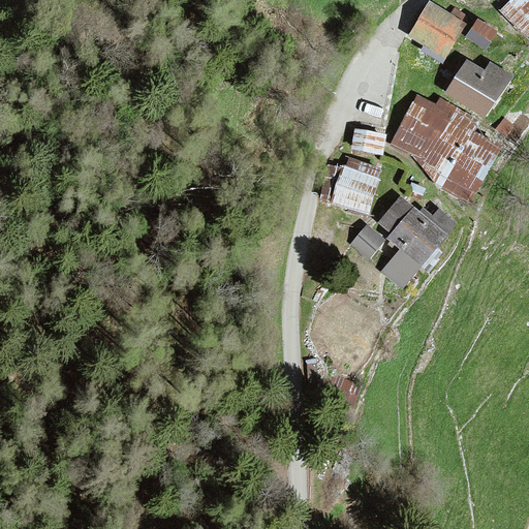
[(528,0),(511,0),(500,11),(527,38),(528,36),(528,0)]
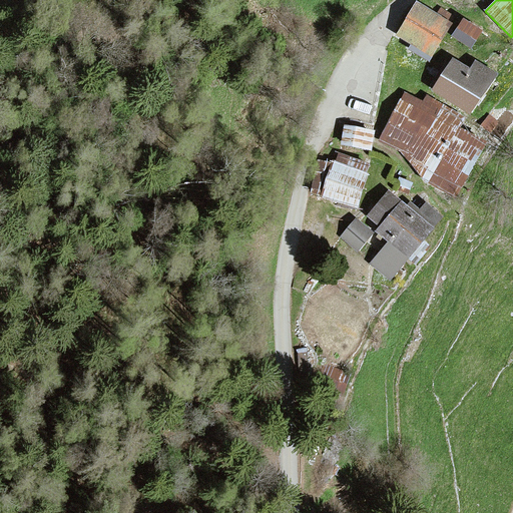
[(416,1),(396,37),(412,45),(409,49),(431,61),(456,15),(441,7),(438,13),(416,1)]
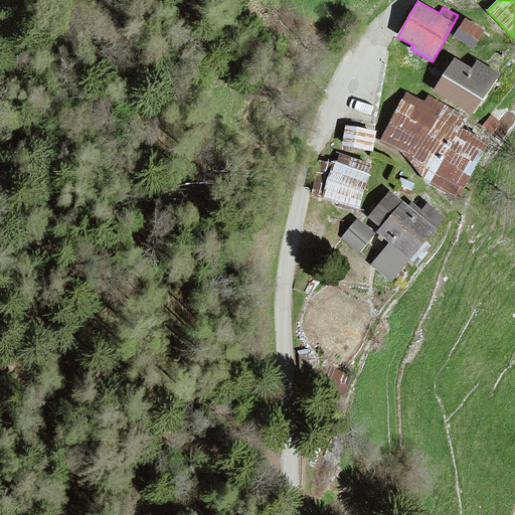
[(465,18),(455,37),(474,48),(485,30),(465,18)]
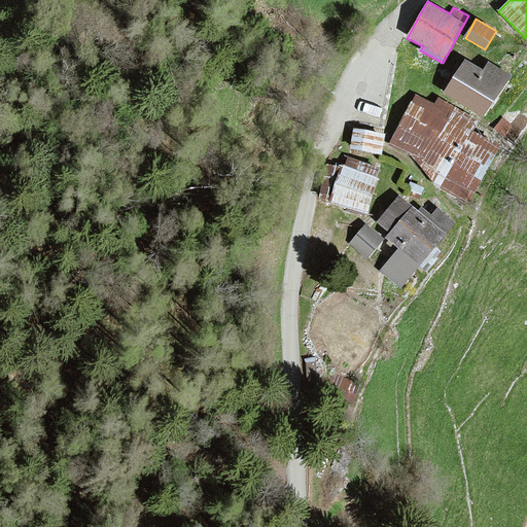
[(446,93),(483,116),(510,75),(489,63),(484,71),(466,61),(446,93)]
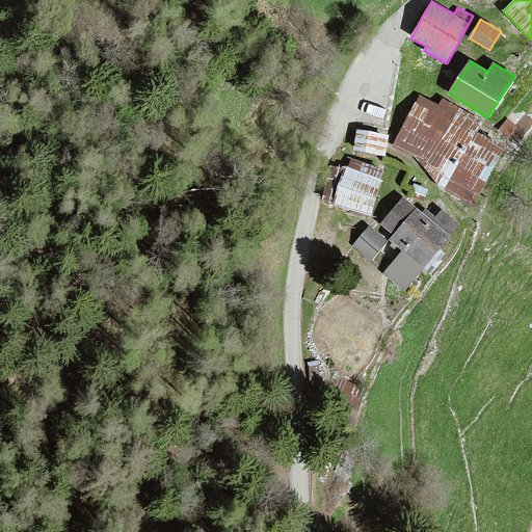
[(439,107),(421,98),(397,142),(417,155),(439,182),(472,202),(502,147),(474,132),(480,122),(444,100),(439,107)]
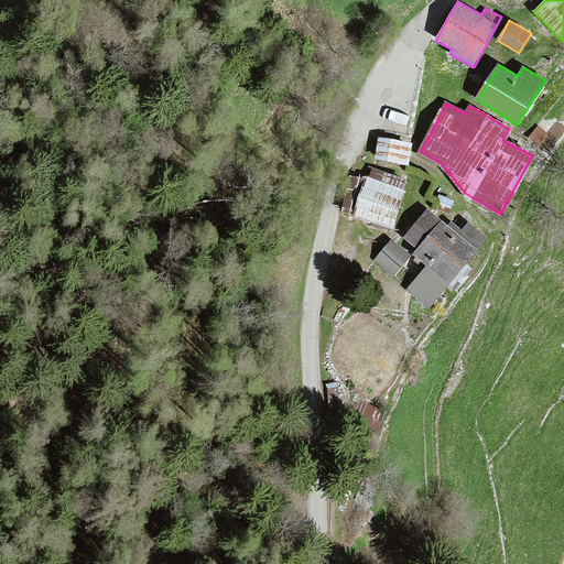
[(538,126),(529,139),(540,145),(549,132),(538,126)]
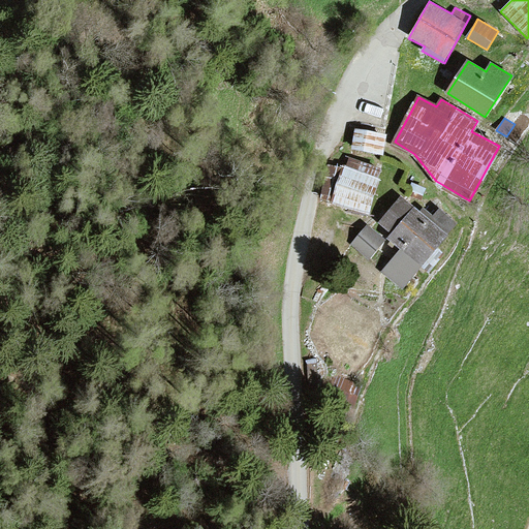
[(387,134),(354,128),(351,148),(383,154),(387,134)]
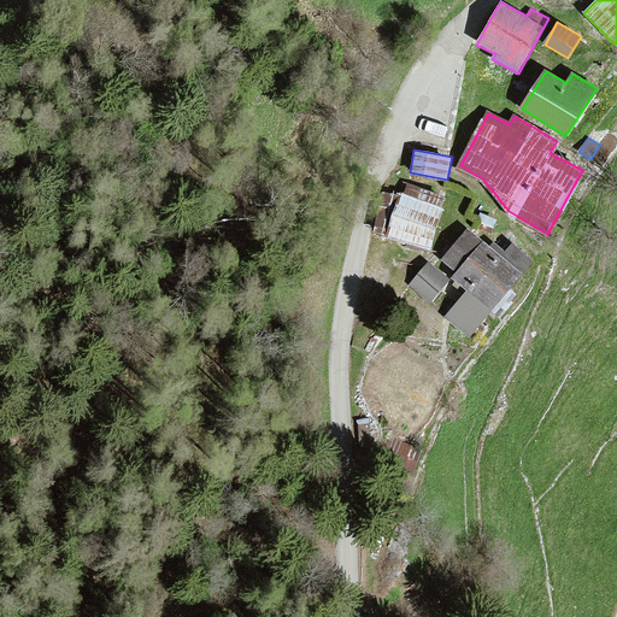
[(401,197),(386,236),(432,251),(447,198),(406,183),(401,197)]
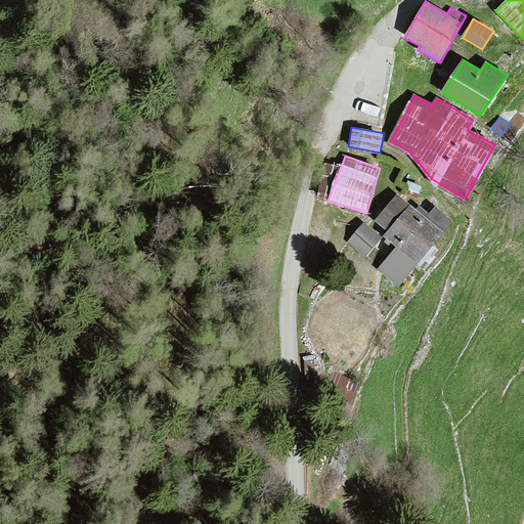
[(324,163),(318,197),(328,201),(341,167),(324,163)]
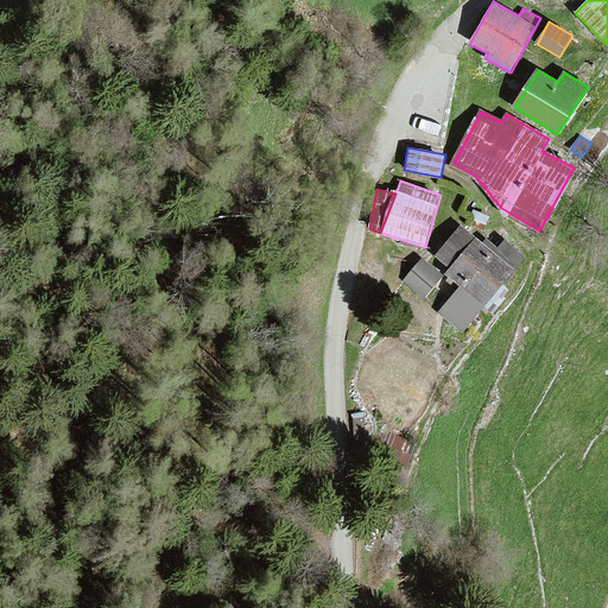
[(491,216),(474,209),(468,223),(485,230),(491,216)]
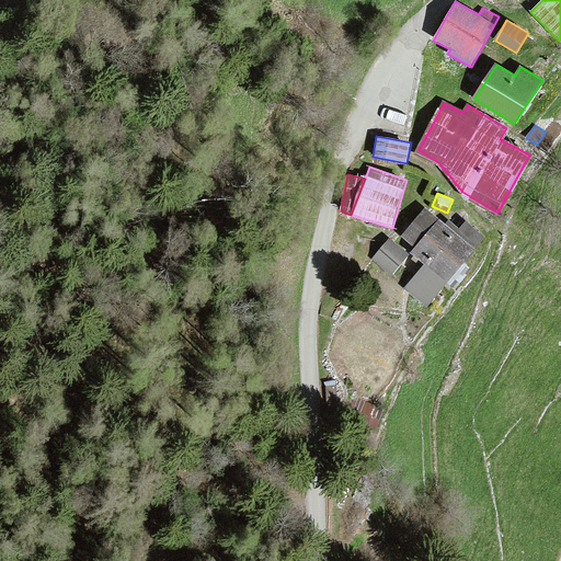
[(426,208),(403,236),(416,247),(413,251),(411,253),(415,256),(425,264),(407,286),(427,304),(445,281),(473,248),(484,236),(466,220),(460,227),(449,219),(445,225),(438,219),(426,208)]
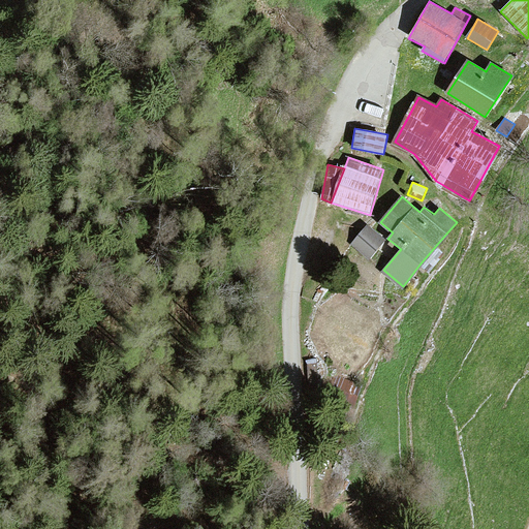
[(367,225),(352,245),(371,259),(385,240),(367,225)]
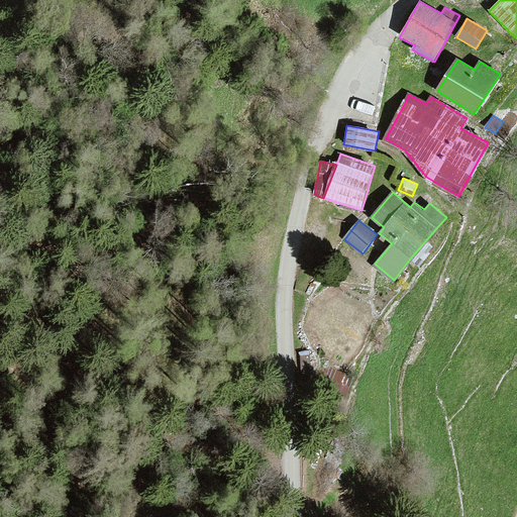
[(347,399),(354,377),(331,369),(323,391),(347,399)]
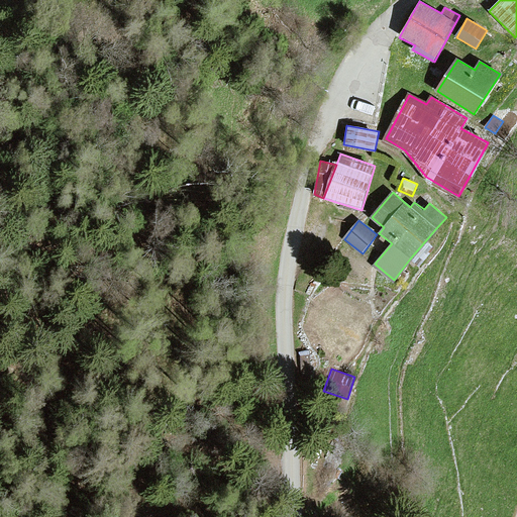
[(326,466),(321,482),(333,486),(337,470),(326,466)]
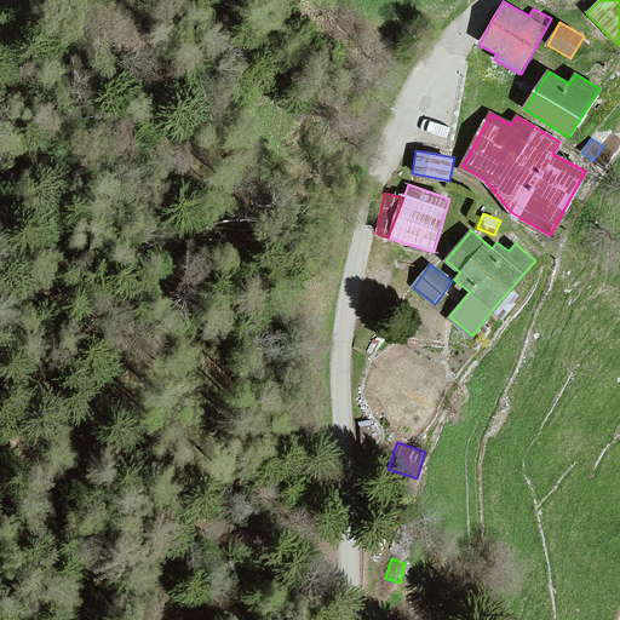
All buildings are outlined.
